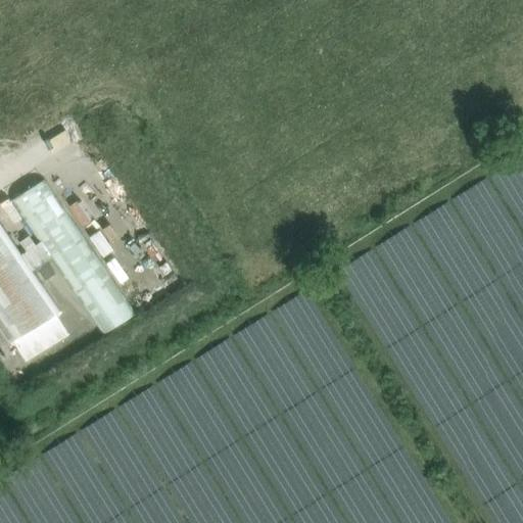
[(522,155),(413,215),(427,242),(461,224),(456,200),(465,217),(517,189),(520,189),(517,176),(522,176),(522,155)]
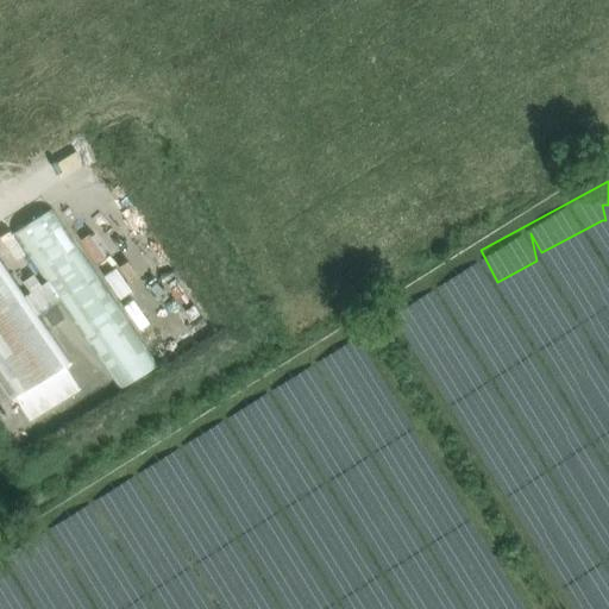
[(0,258),(0,388),(8,400),(14,396),(30,421),(79,390),(63,365),(70,362),(38,314),(42,312),(52,327),(64,319),(54,303),(58,301),(119,390),(157,364),(50,207),(12,233),(45,282),(41,286),(33,275),(23,282),(30,293),(25,295),(0,258)]
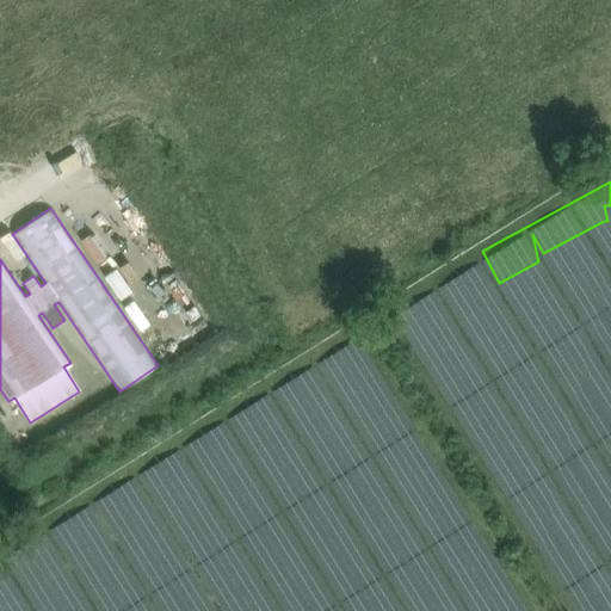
[(455,310),(493,288),(480,264),(440,287),(455,310)]
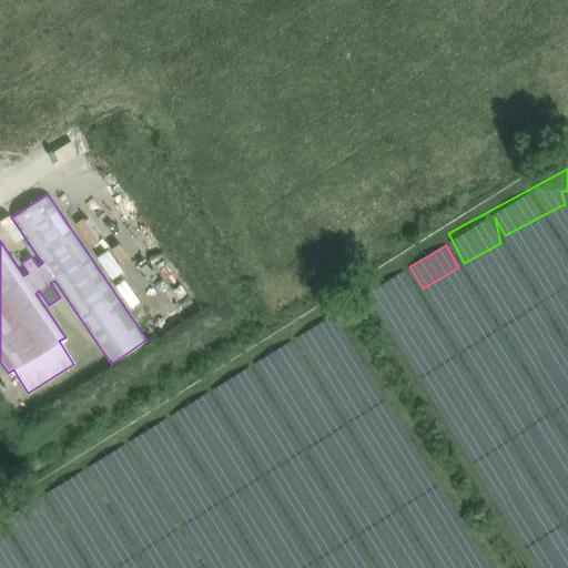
[(338,318),(46,488),(68,527),(78,527),(80,531),(88,527),(89,509),(115,510),(115,503),(127,504),(127,495),(117,487),(131,478),(131,473),(138,473),(143,467),(138,457),(151,458),(164,443),(176,443),(173,436),(198,422),(215,399),(230,411),(244,403),(281,404),(293,388),(290,382),(310,369),(311,369),(369,372),(338,318)]
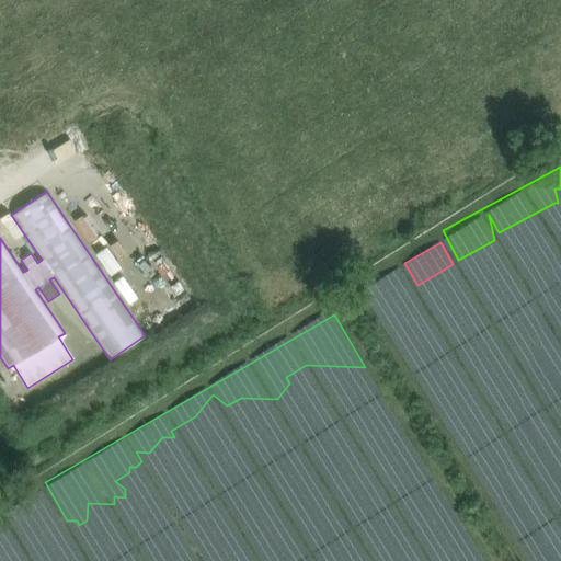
[(37,502),(0,518),(0,560),(20,560),(25,559),(14,536),(46,521),(37,502)]
